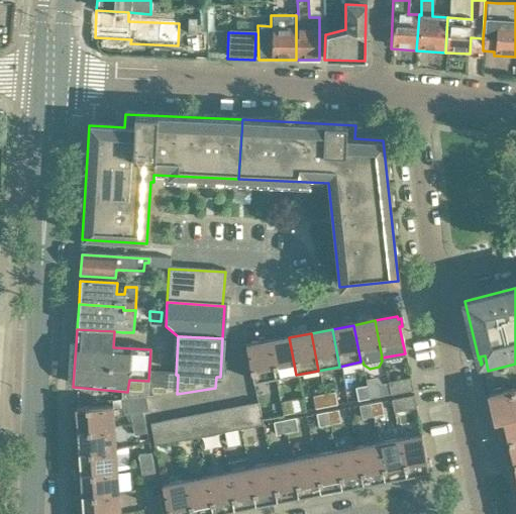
[(296,375),(289,337),(268,341),(275,379),(296,375)]
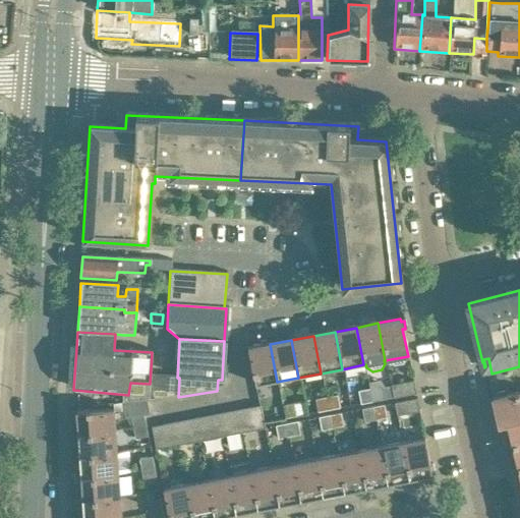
[(277,382),(270,344),(247,348),(254,386),(277,382)]
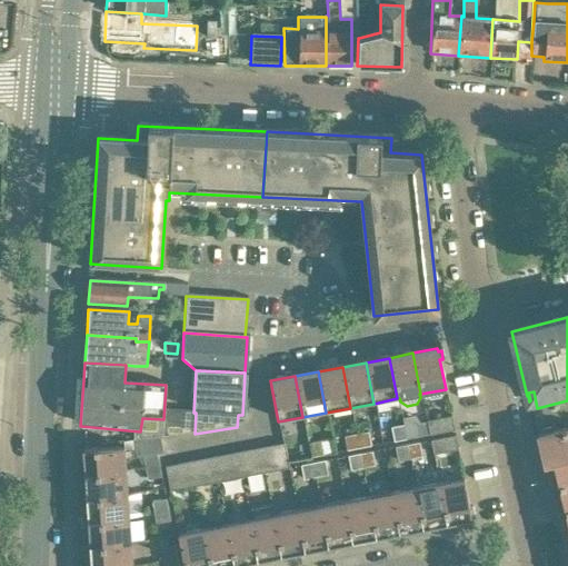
[(454,432),(451,418),(426,423),(428,437),(454,432)]
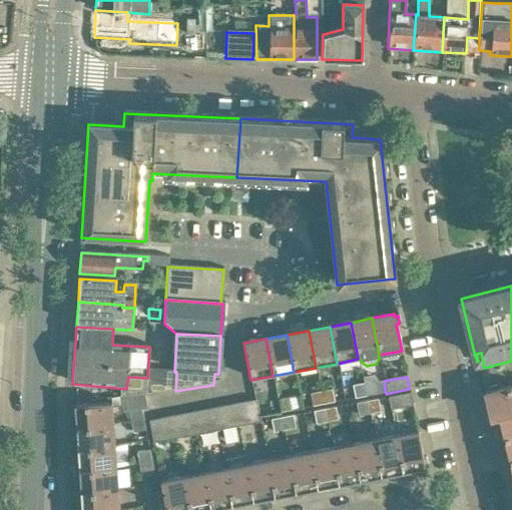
[(377,395),(374,383),(363,385),(366,398),(377,395)]
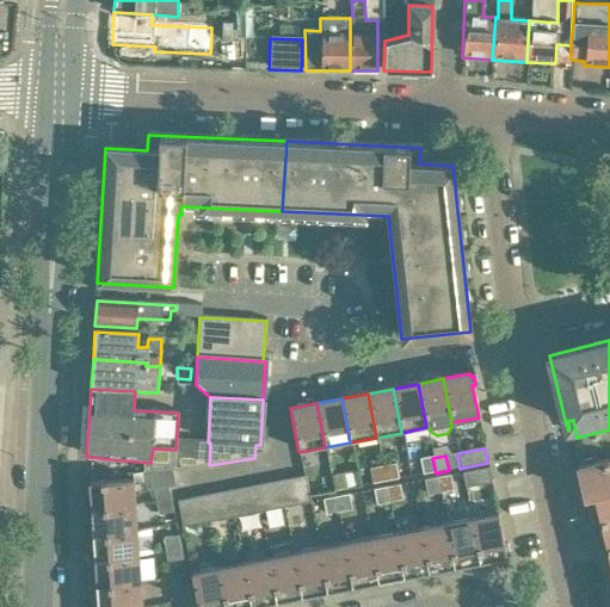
[(436,474),(432,458),(420,460),(423,476),(436,474)]
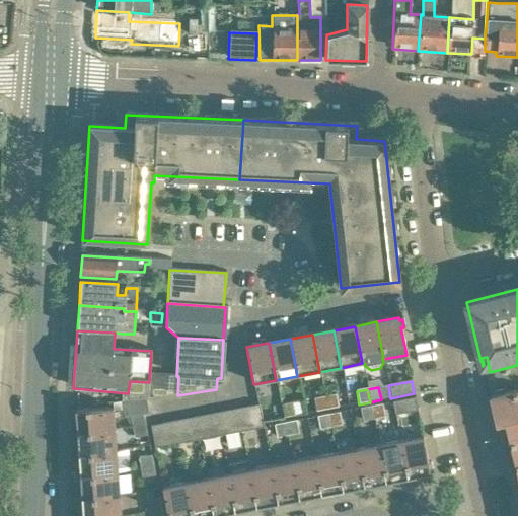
[(517,390),(502,395),(502,392),(495,393),(496,396),(490,398),(496,422),(517,416),(517,390)]
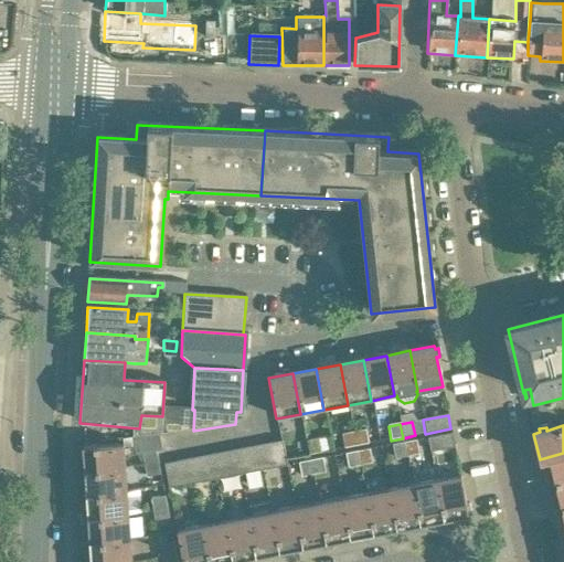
[(368,444),(365,431),(353,433),(355,447),(368,444)]
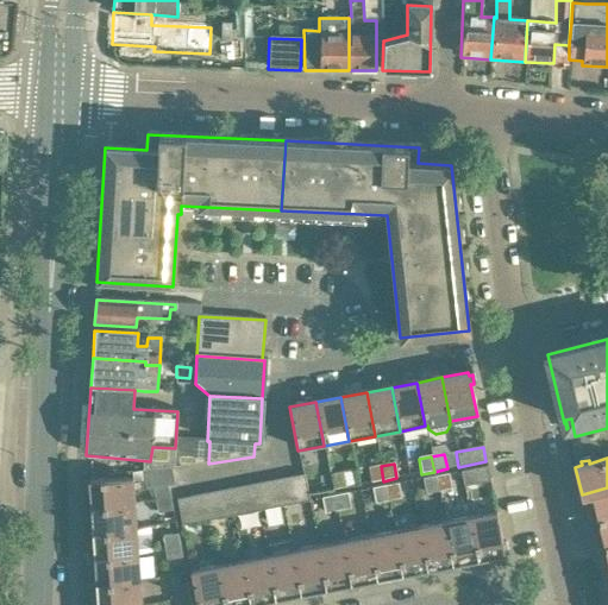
[(383,481),(381,466),(369,468),(371,484),(383,481)]
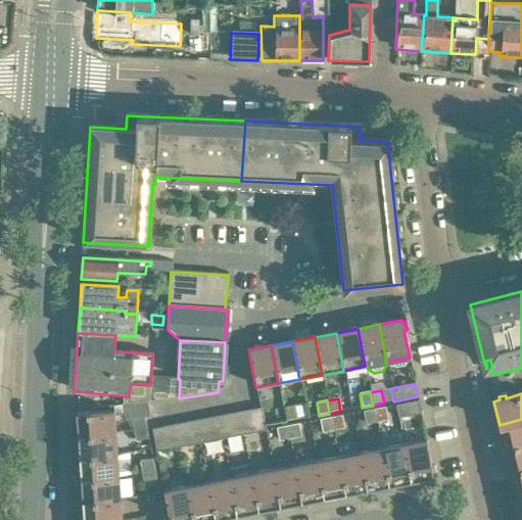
[(127,421),(131,420),(134,431),(146,429),(144,418),(149,417),(146,402),(124,407),(127,421)]
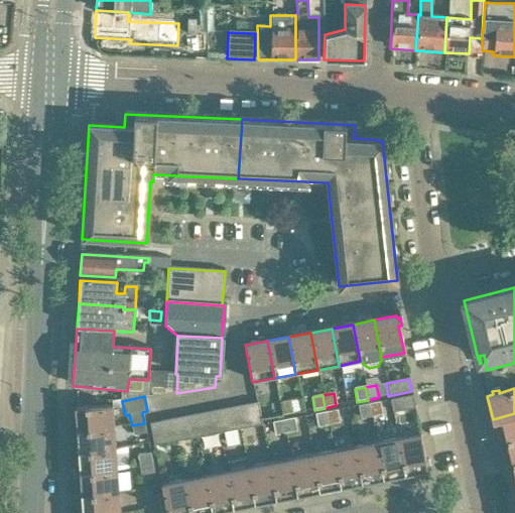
[(414,409),(412,396),(389,400),(391,413),(414,409)]
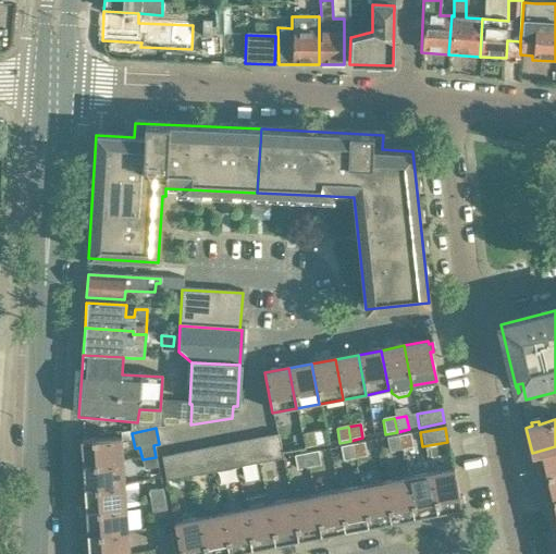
[(317,447),(313,433),(303,435),(305,450),(317,447)]
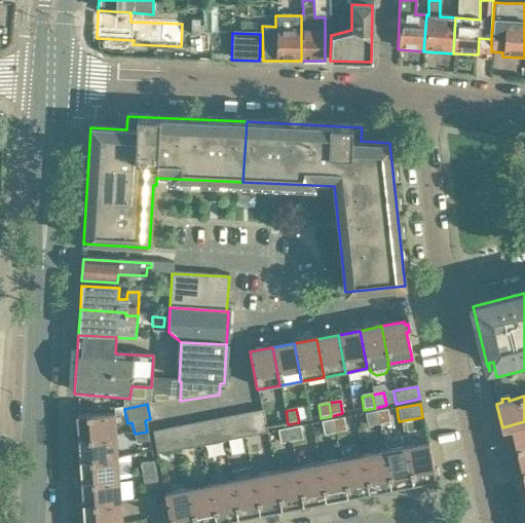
[(254,437),(267,434),(262,411),(250,413),(254,437)]
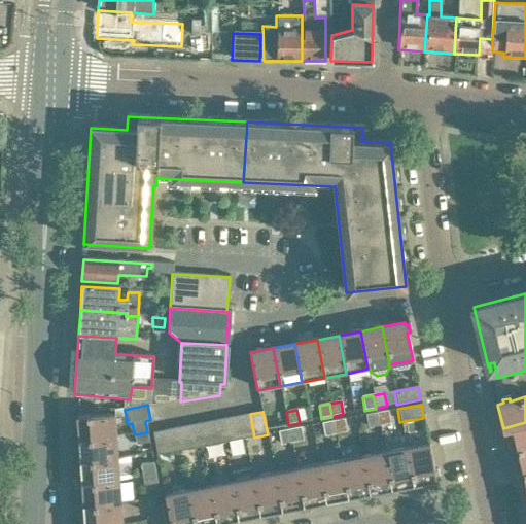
[(390,424),(388,412),(376,414),(379,426),(390,424)]
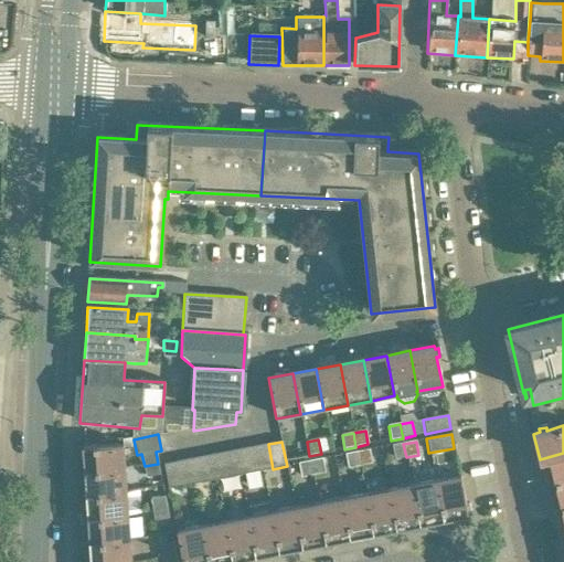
[(273,469),(268,444),(255,447),(259,472),(273,469)]
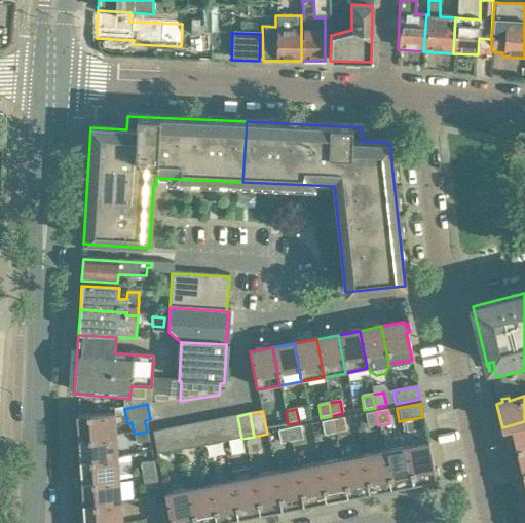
[(378,425),(375,413),(365,415),(368,427),(378,425)]
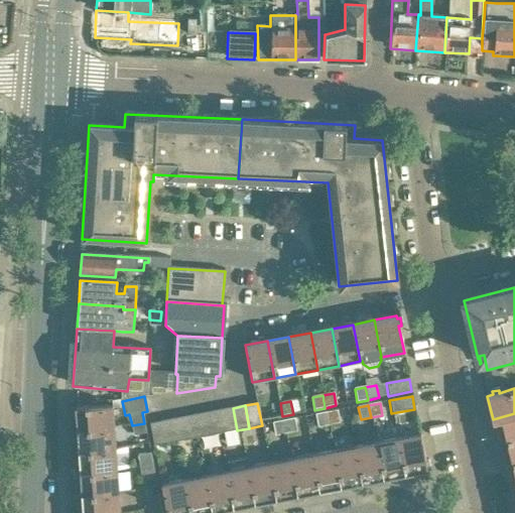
[(113,428),(112,406),(74,409),(76,431),(113,428)]
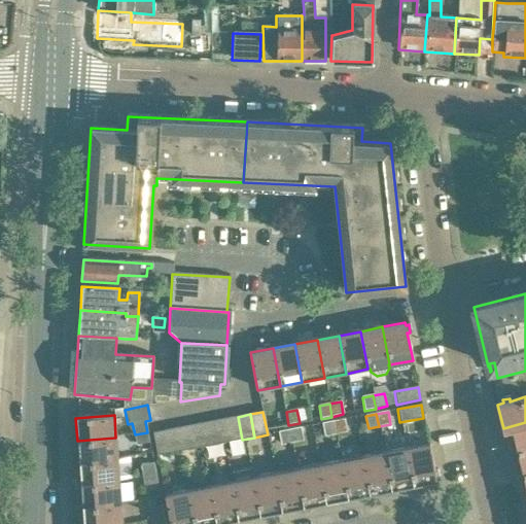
[(242,440),(238,417),(225,419),(231,442),(242,440)]
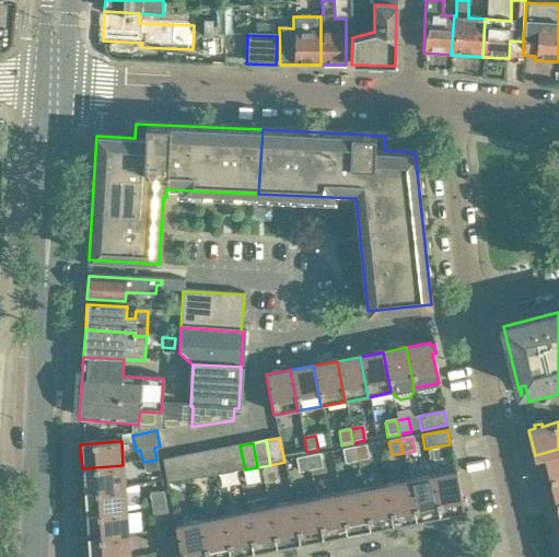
[(245,470),(240,445),(226,448),(232,473),(245,470)]
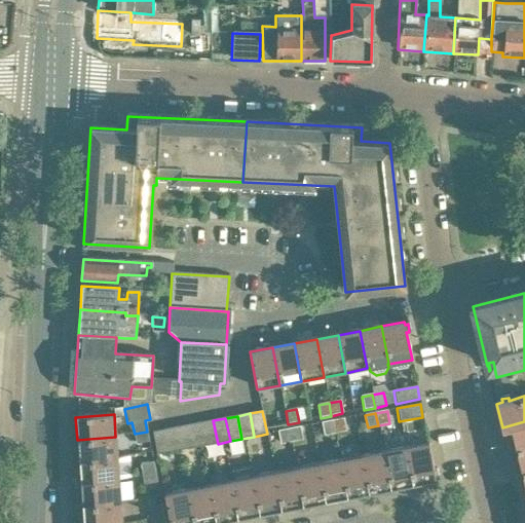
[(346,432),(343,419),(332,421),(335,435),(346,432)]
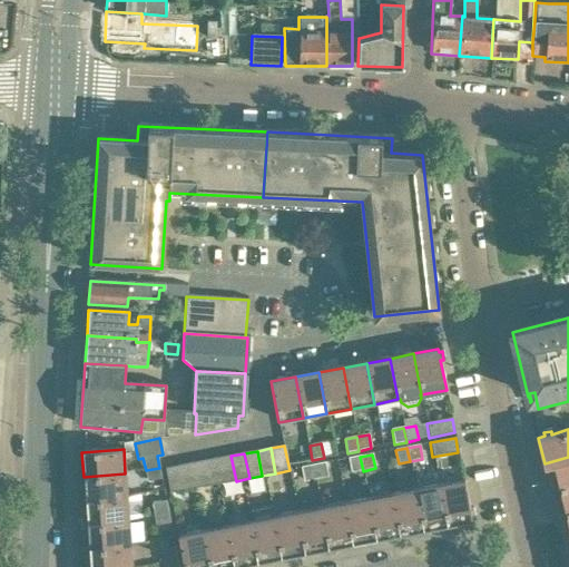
[(236,481),(231,456),(218,459),(223,484),(236,481)]
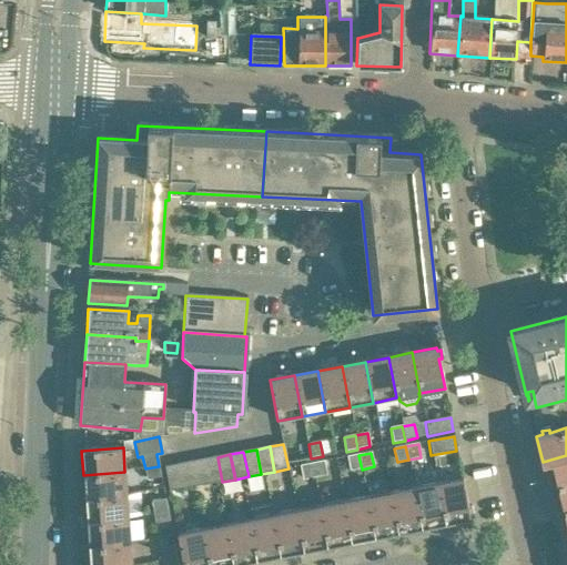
[(362,470),(358,455),(347,457),(350,471),(362,470)]
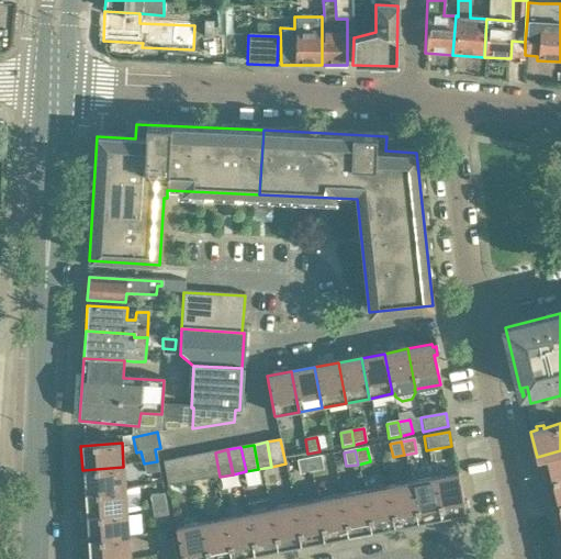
[(560,476),(560,450),(537,457),(542,481),(560,476)]
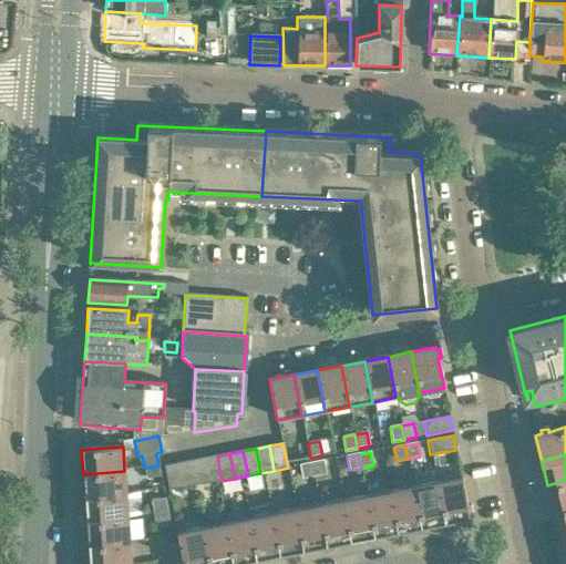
[(222,481),(217,457),(204,459),(208,483),(222,481)]
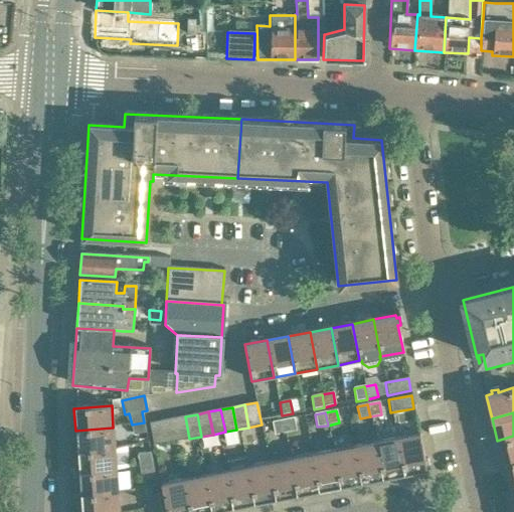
[(189,439),(185,416),(173,418),(177,442),(189,439)]
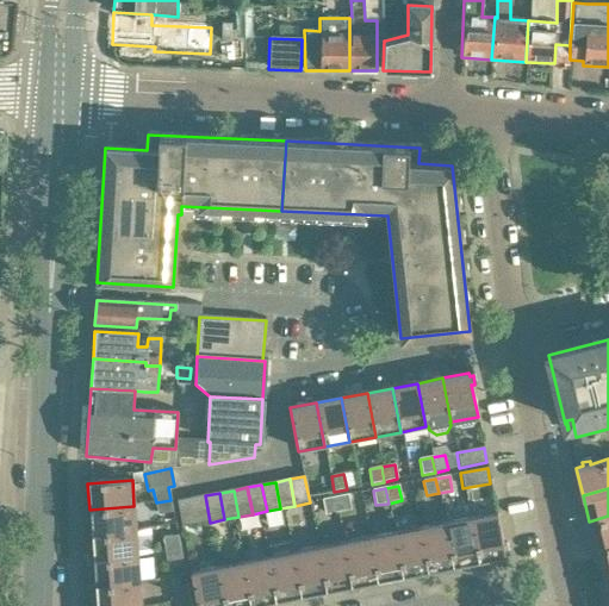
[(210,523),(205,495),(191,499),(197,525),(210,523)]
